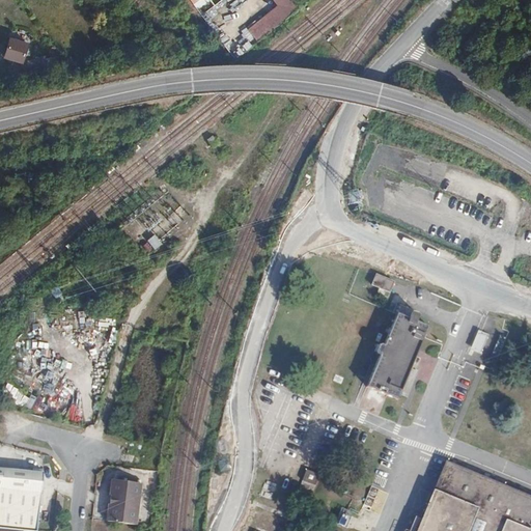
[(300,7),(294,0),(274,0),(279,6),(248,30),(257,42),(300,7)]
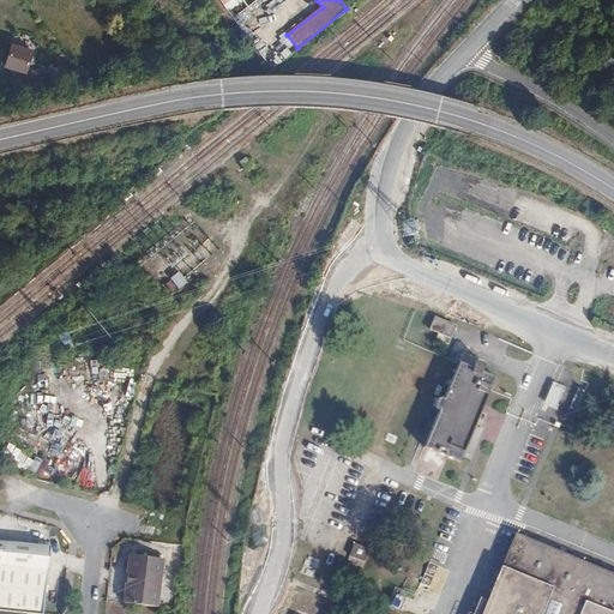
[(32,50),(13,43),(6,66),(25,72),(32,50)]
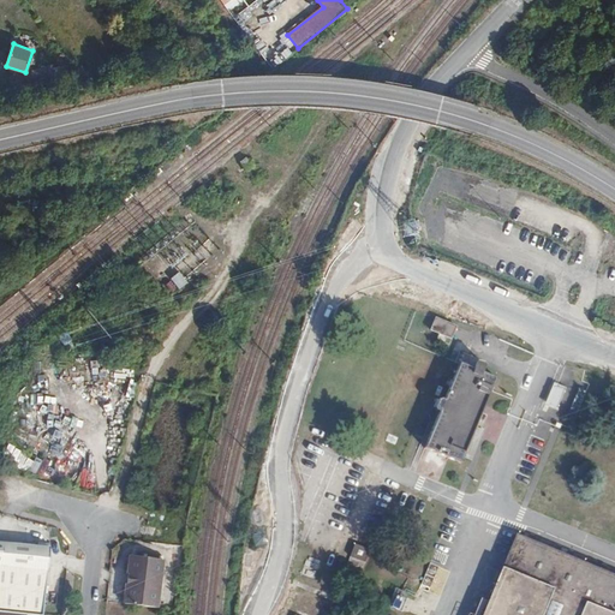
[(189,284),(180,274),(171,281),(179,292),(189,284)]
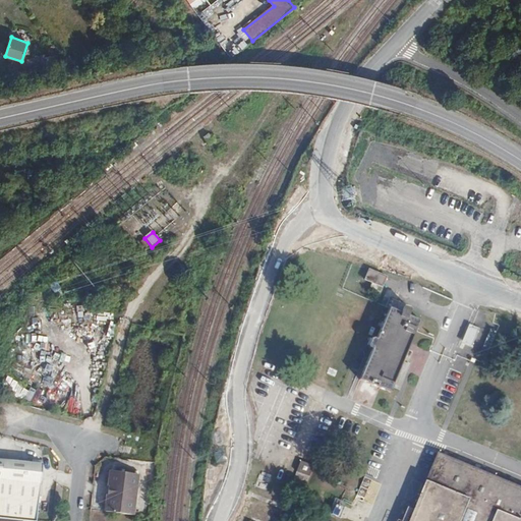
[(381,287),(385,277),(366,269),(361,281),(381,287)]
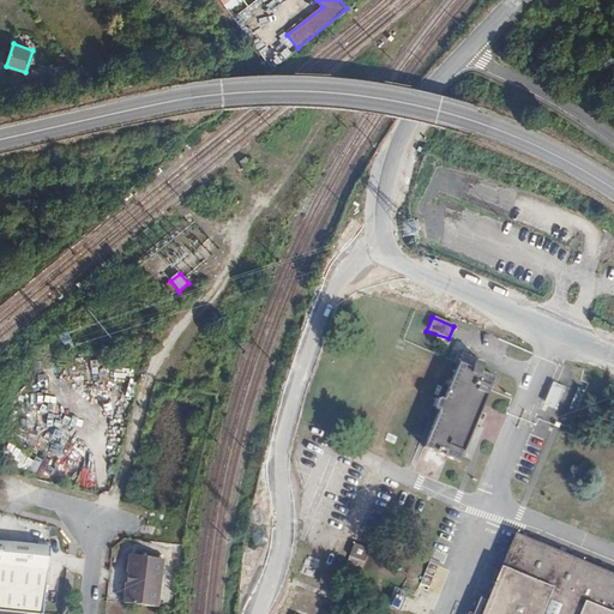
[(571,375),(575,367),(576,365),(566,360),(561,371),(571,375)]
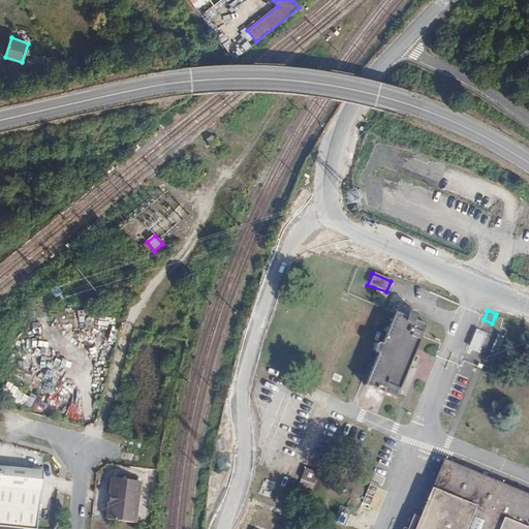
[(395,396),(426,322),(399,311),(390,334),(381,338),(375,350),(377,359),(379,360),(368,386),(395,396)]
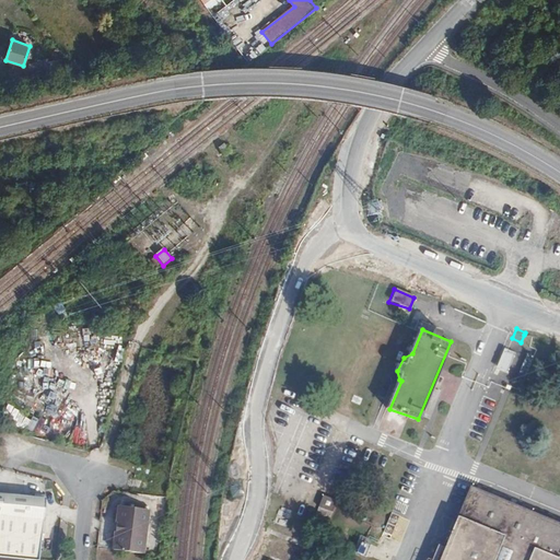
[(498,369),(509,371),(512,352),(501,350),(498,369)]
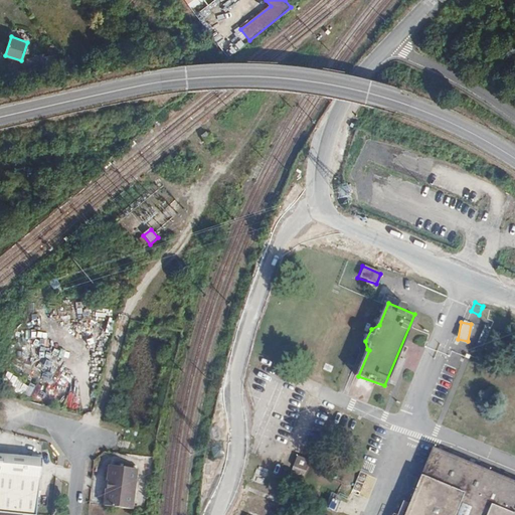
[(40,403),(46,390),(41,387),(34,400),(40,403)]
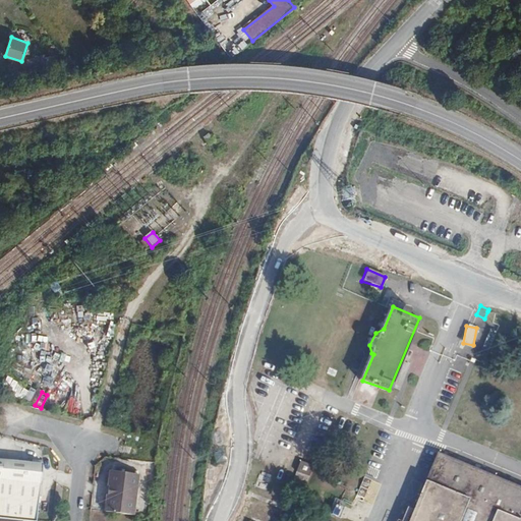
[(367,426),(336,413),(328,433),(359,446),(367,426)]
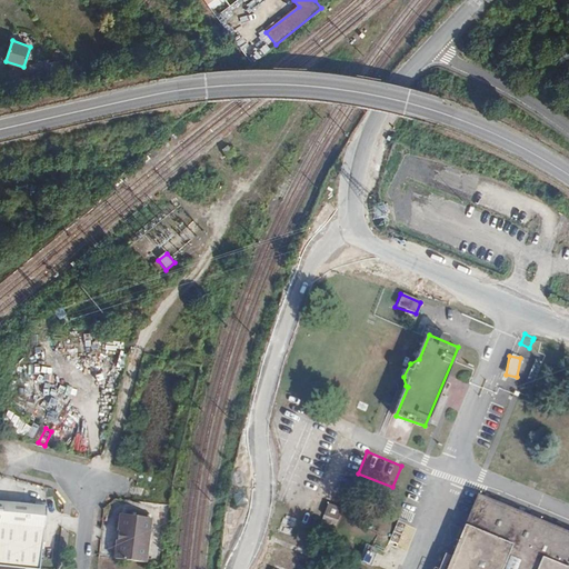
[(568,568),(568,531),(479,495),(447,568),(568,568)]
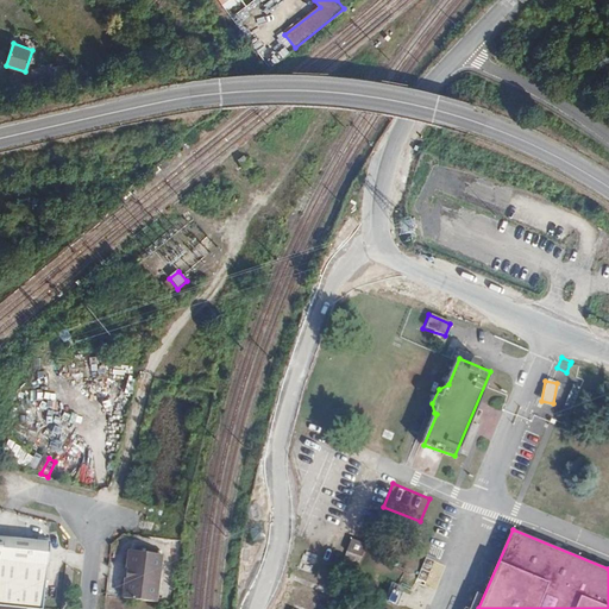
[(0,534),(0,602),(26,606),(43,608),(51,541),(0,534)]
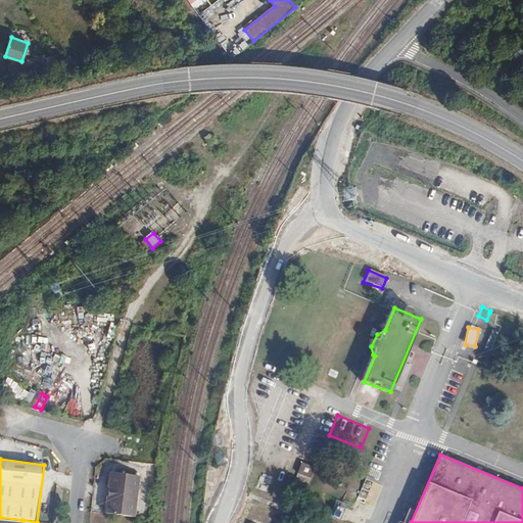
[(308,485),(315,468),(301,463),(295,480),(308,485)]
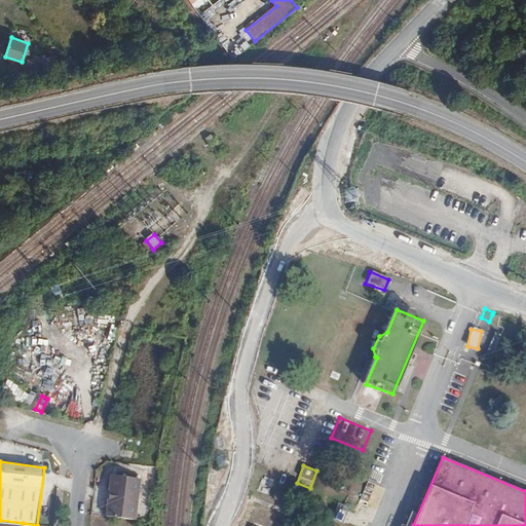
[(108,517),(138,519),(141,478),(112,475),(108,517)]
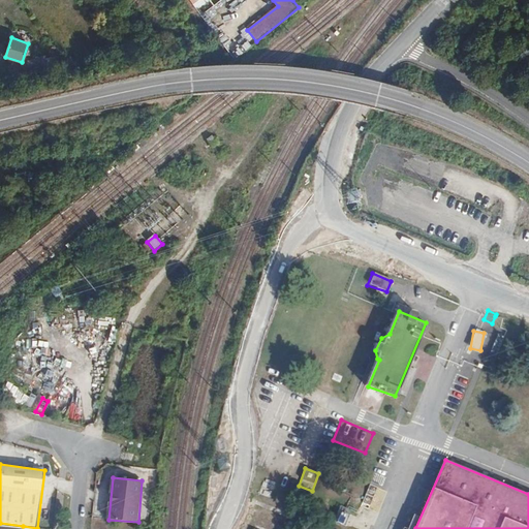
[(371,507),(379,487),(370,483),(363,504),(371,507)]
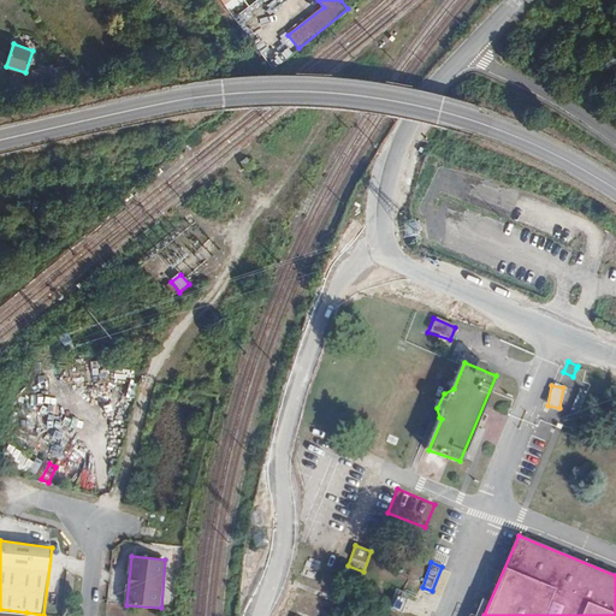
All buildings are outlined.
